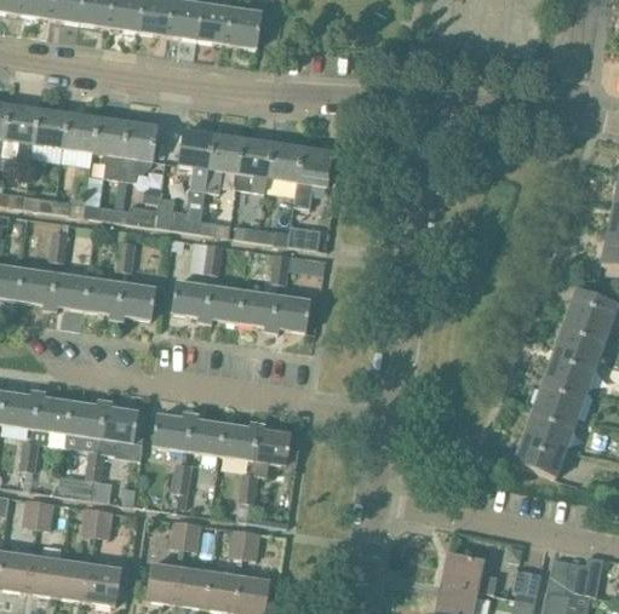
[(0,0),(0,10),(22,13),(23,0),(0,0)]
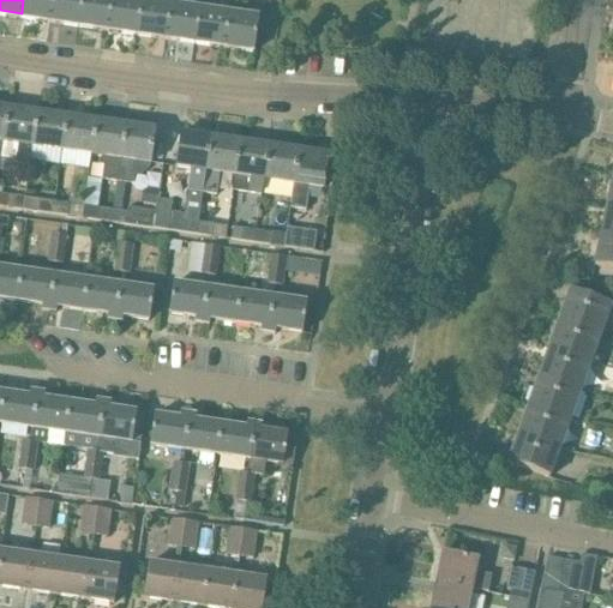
[(50,18),(53,0),(23,0),(22,13),(50,18)]
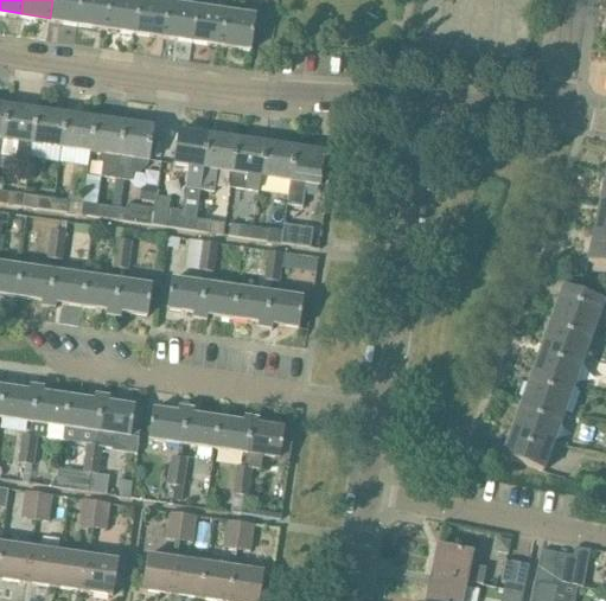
[(80,21),(82,0),(52,0),(50,18),(80,21)]
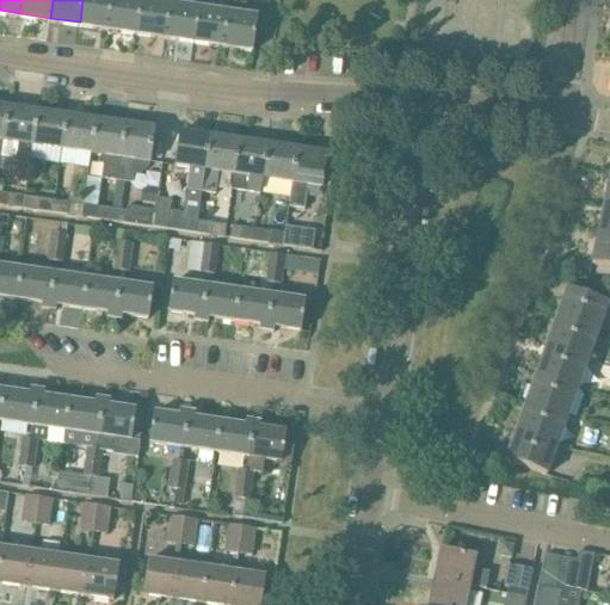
[(109,26),(111,0),(82,0),(80,22),(109,26)]
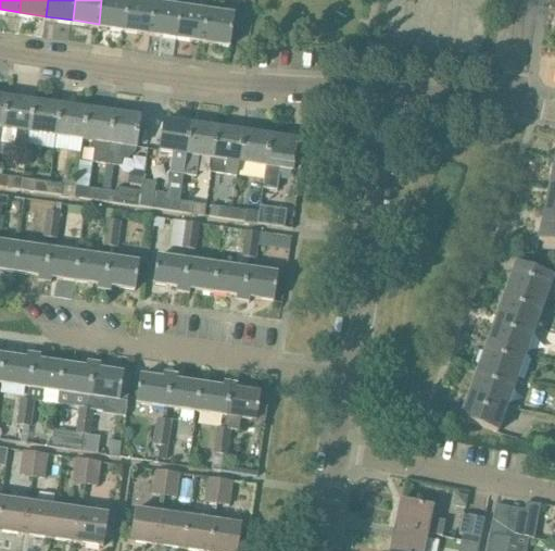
[(125,27),(129,0),(101,0),(99,24),(125,27)]
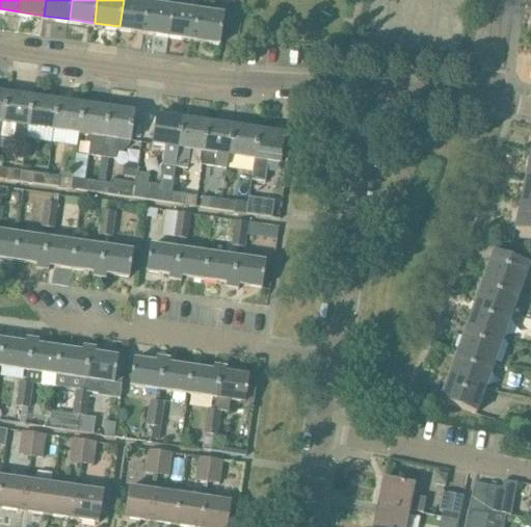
[(124,0),(120,26),(145,30),(150,0),(124,0)]
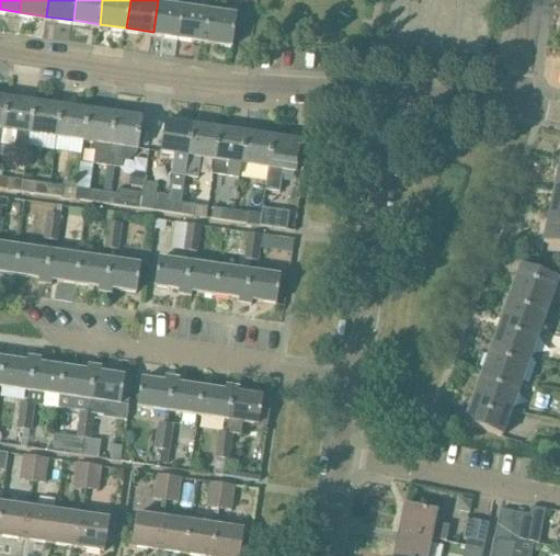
[(184,4),(158,0),(153,32),(180,35),(184,4)]
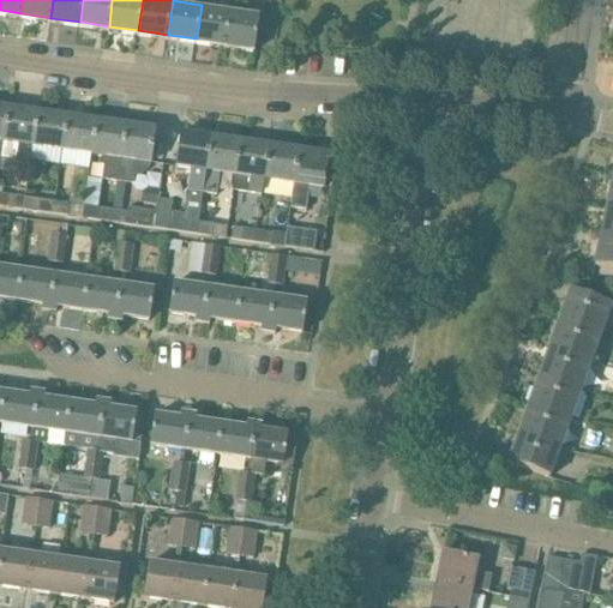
[(227,43),(232,8),(202,5),(197,38),(227,43)]
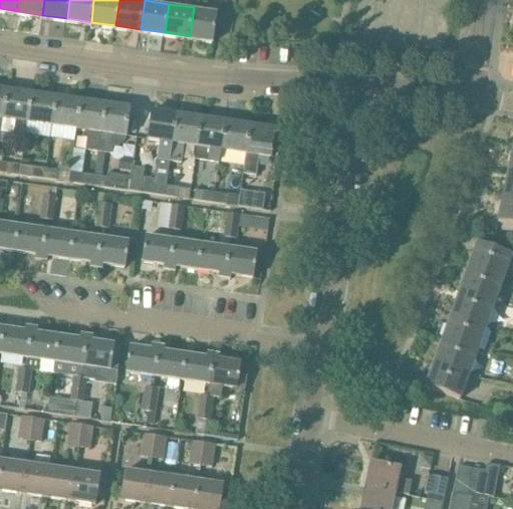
[(219,11),(194,7),(190,36),(215,39),(219,11)]
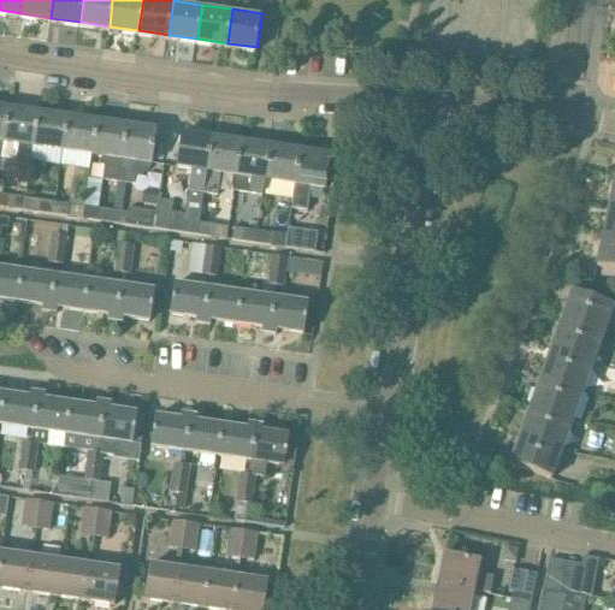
[(33,141),(39,107),(9,104),(1,155),(17,158),(21,140),(33,141)]
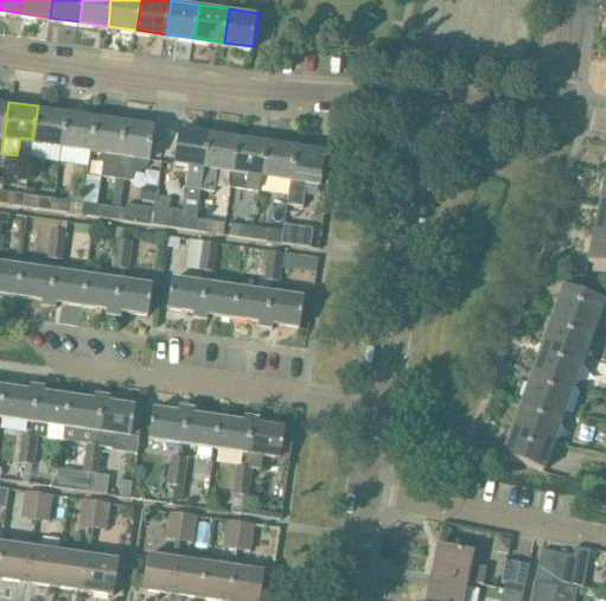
[(32,139),(62,144),(67,110),(38,106),(32,139)]
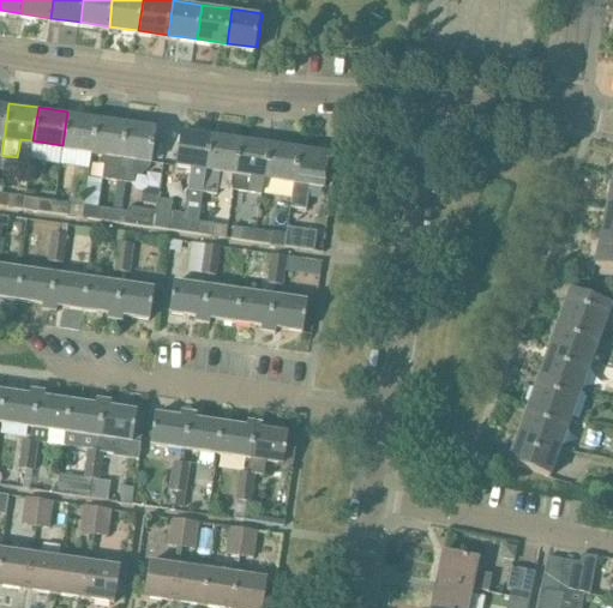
[(67,112),(62,145),(92,150),(97,116),(67,112)]
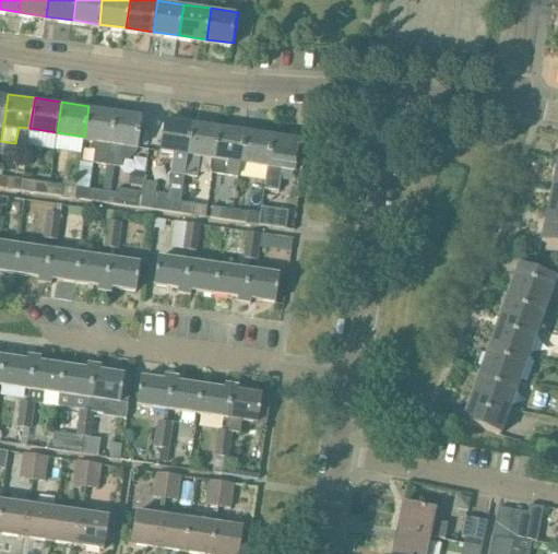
[(108,161),(115,110),(88,106),(84,137),(94,138),(93,145),(96,146),(94,160),(108,161)]
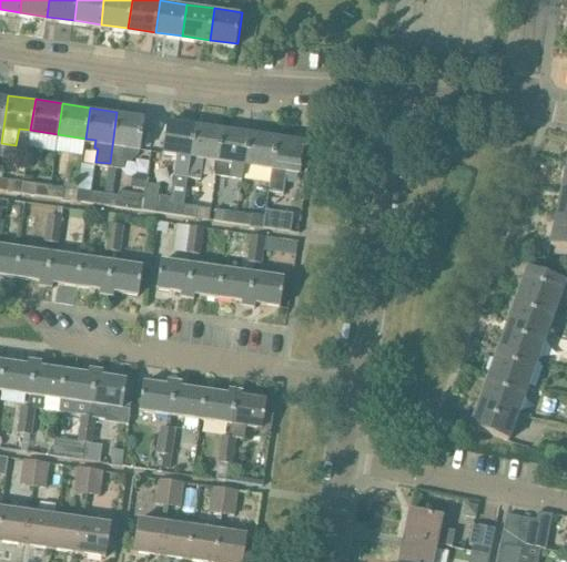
[(117,112),(110,163),(125,166),(127,157),(130,159),(140,151),(145,115),(117,112)]
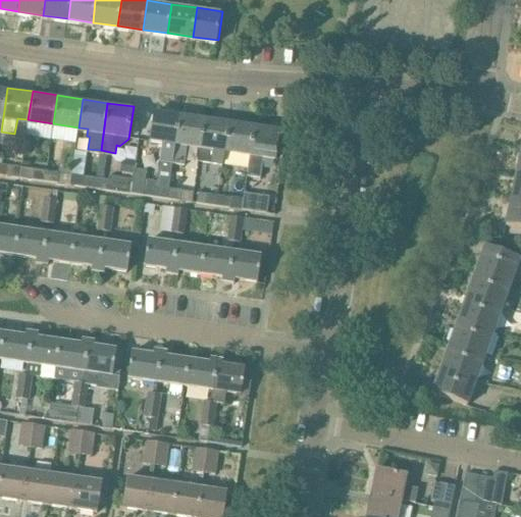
[(154,110),(150,138),(162,139),(159,159),(156,178),(158,178),(157,184),(169,186),(173,161),(180,114),(154,110)]
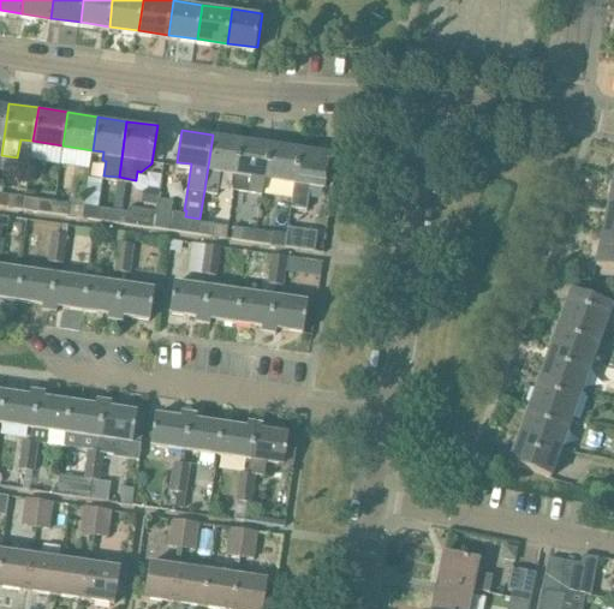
[(236,171),(240,138),(213,135),(204,190),(218,191),(221,168),(236,171)]
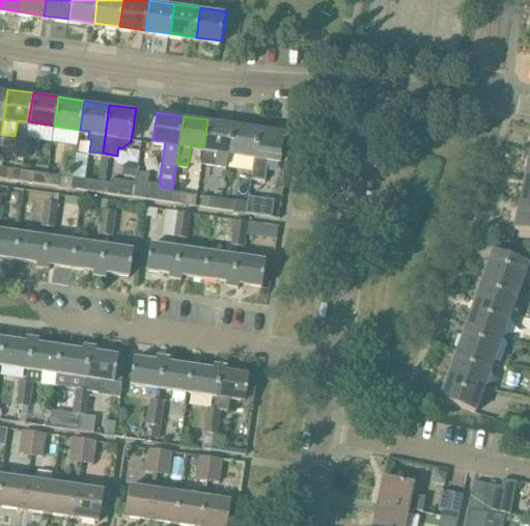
[(230,151),(233,123),(207,119),(203,147),(201,161),(228,164),(230,151)]
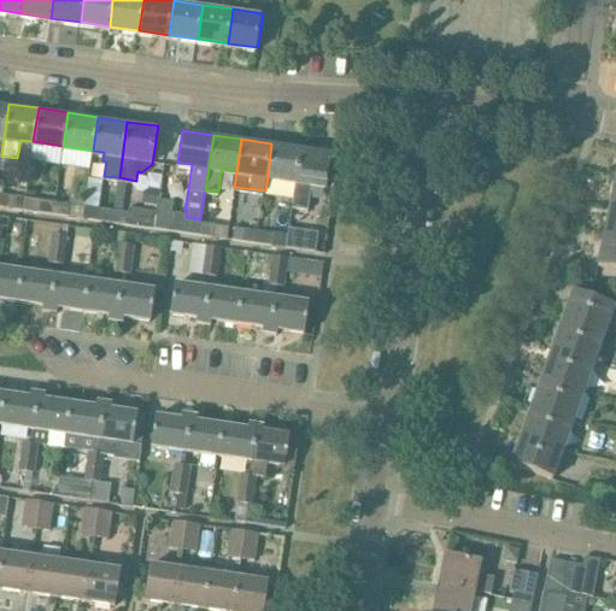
[(268,176),(295,180),(300,148),(271,144),(268,176)]
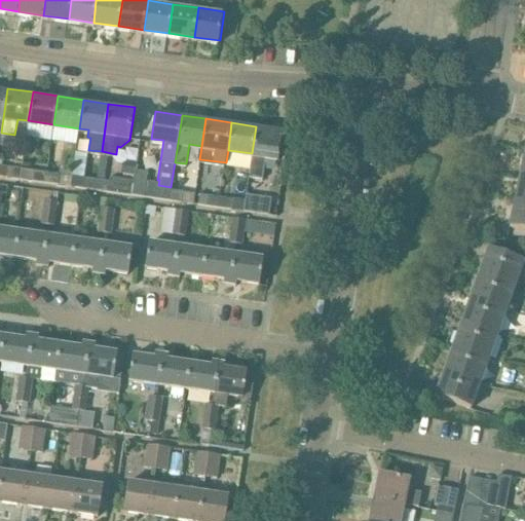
[(256,126),(252,153),(249,174),(263,176),(266,156),(278,157),(283,129),(256,126)]
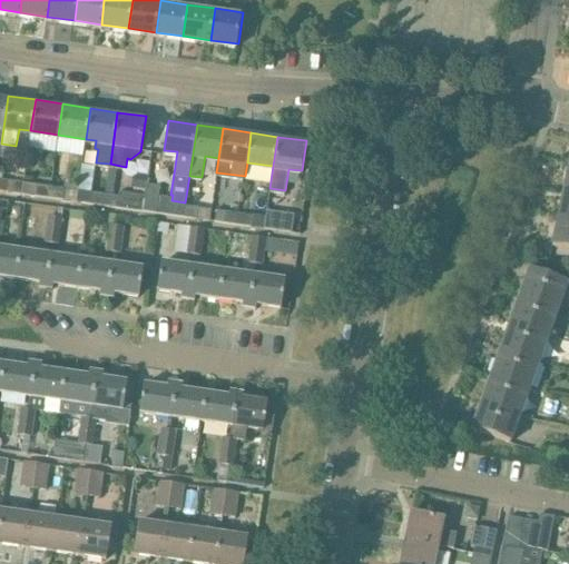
[(0,175),(0,187),(21,190),(23,179),(0,175)]
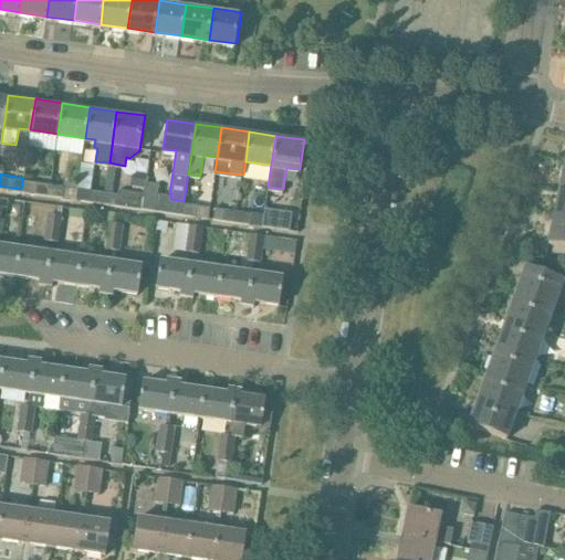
[(182,212),(184,201),(170,199),(171,193),(169,193),(158,191),(160,182),(147,179),(143,205),(182,212)]
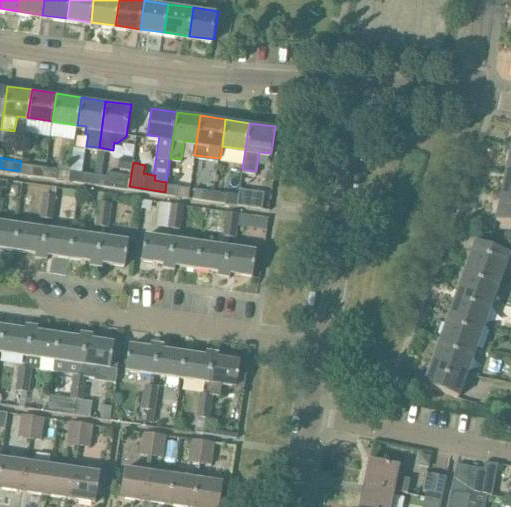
[(45,175),(46,165),(33,163),(31,173),(45,175)]
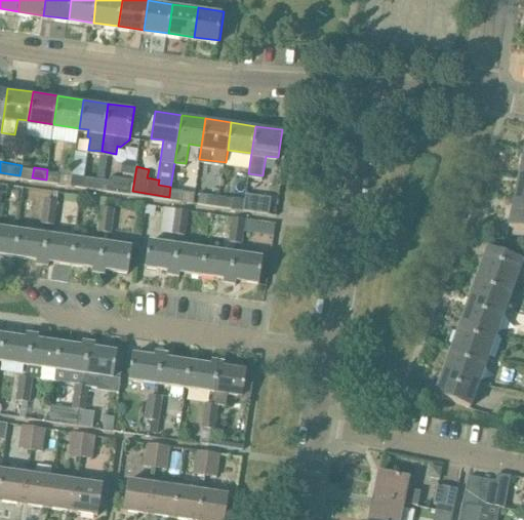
[(47,169),(46,180),(58,181),(59,170),(47,169)]
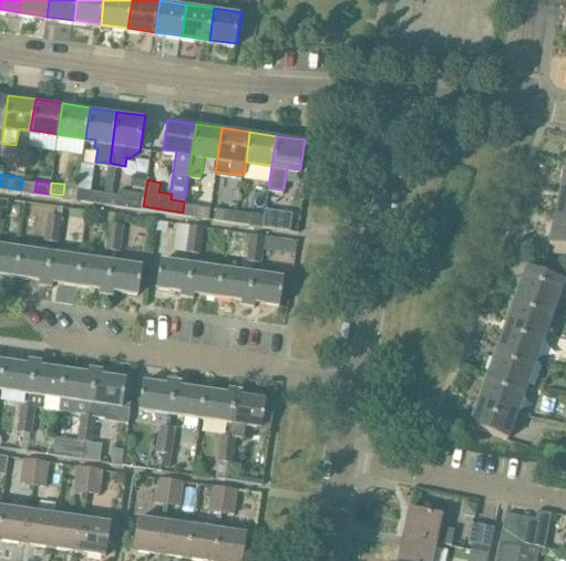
[(555,213),(565,215),(565,186),(561,185),(555,213)]
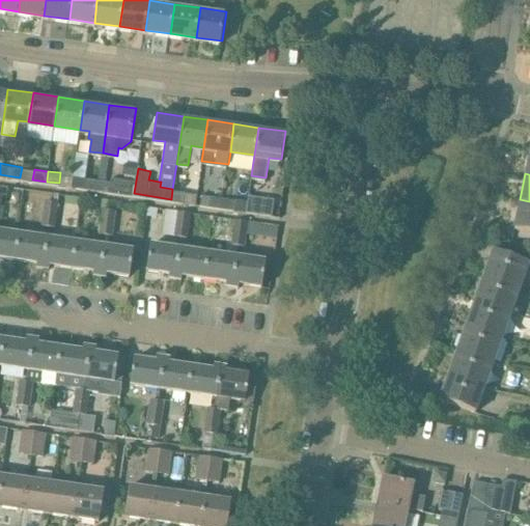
[(84,187),(98,189),(100,178),(85,176),(84,187)]
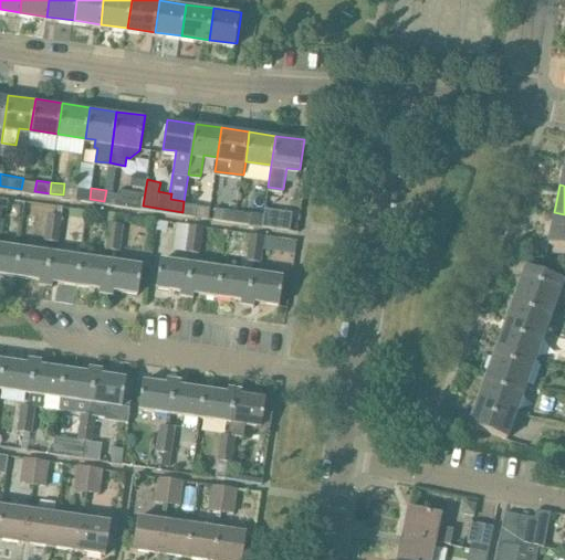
[(106,190),(104,201),(121,203),(123,192),(106,190)]
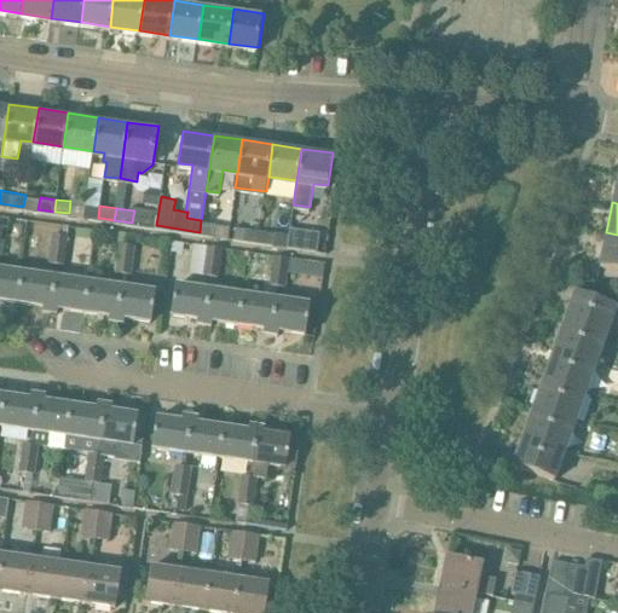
[(201,220),(200,232),(213,235),(215,223),(201,220)]
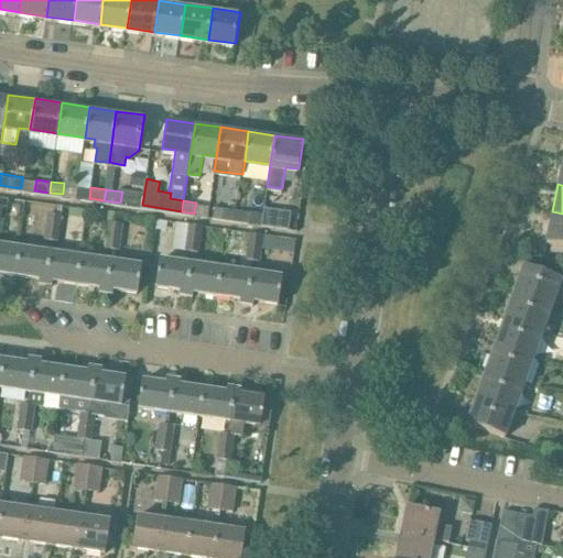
[(215,205),(213,216),(222,217),(233,218),(236,219),(237,208),(223,206),(215,205)]
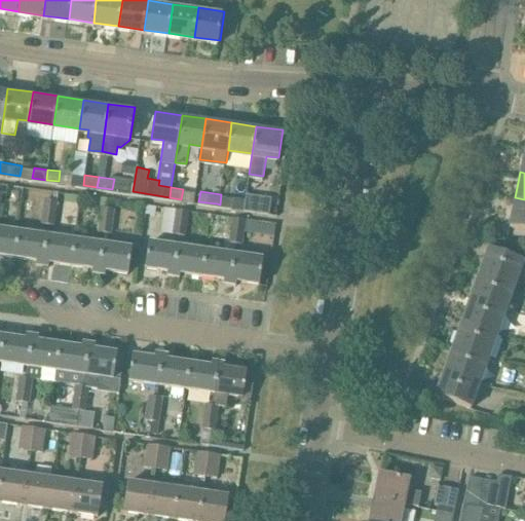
[(271,195),(247,191),(244,208),(269,212),(271,195)]
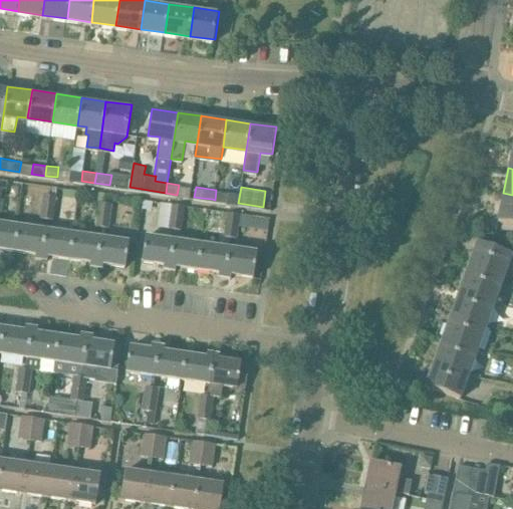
[(228,192),(216,190),(215,200),(227,202),(228,192)]
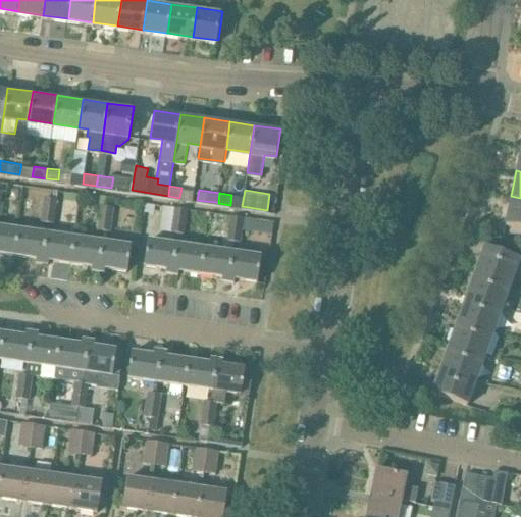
[(44,195),(41,218),(48,219),(51,196),(44,195)]
